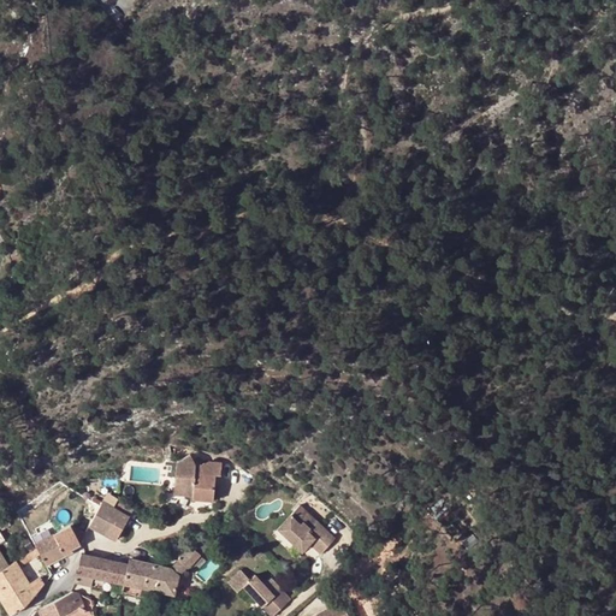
[(39,0),(30,0),(25,6),(35,16),(46,6),(39,0)]
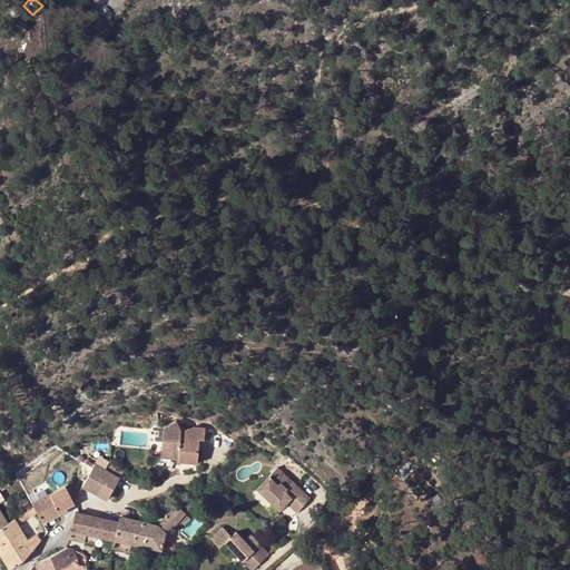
[(175,421),(164,426),(163,440),(180,441),(180,439),(198,440),(204,440),(205,428),(193,426),(187,430),(182,429),(177,421),(175,421)]
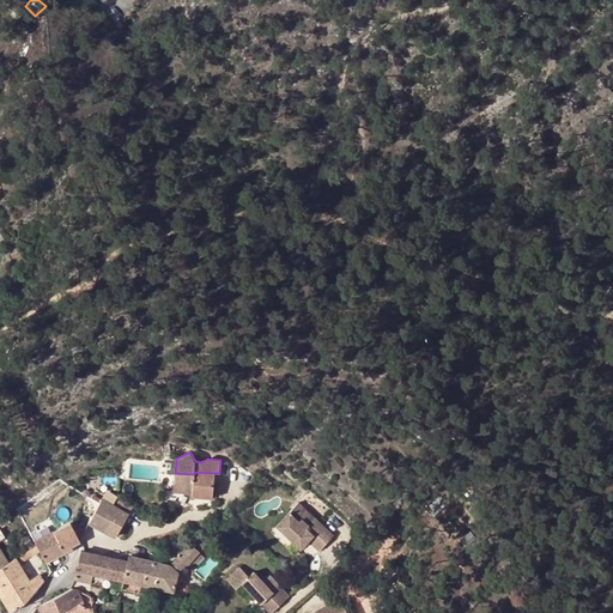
[(174,492),(192,493),(198,493),(198,497),(212,498),(213,473),(194,472),(194,474),(175,473),(174,492)]
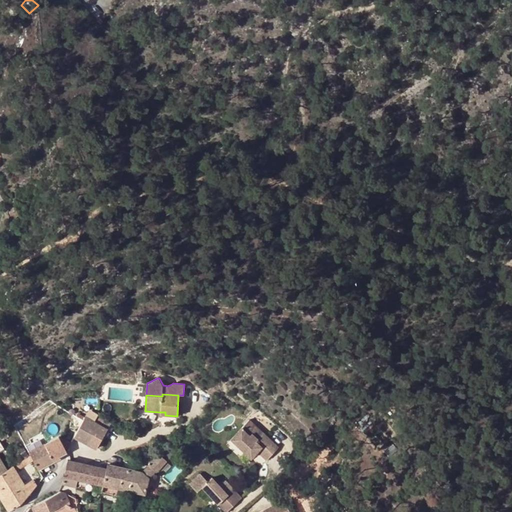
[(85,417),(83,419),(76,432),(74,437),(97,449),(111,423),(98,415),(94,422),(85,417)]
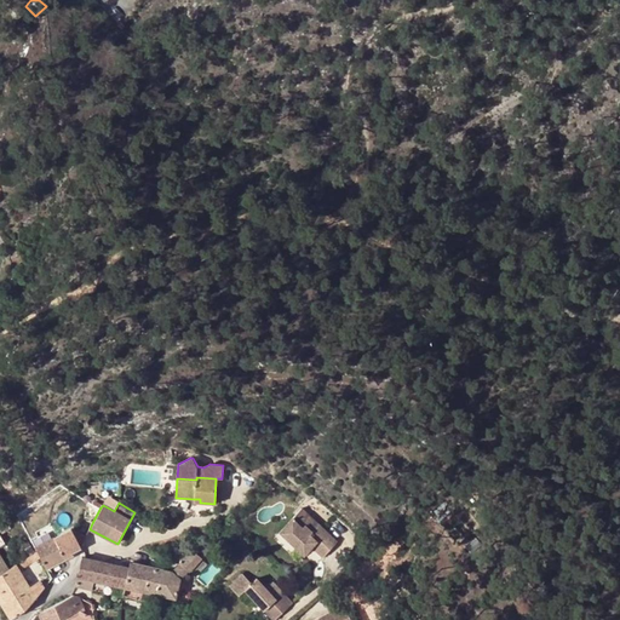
[(320,526),(305,510),(298,517),(313,533),(320,526)]
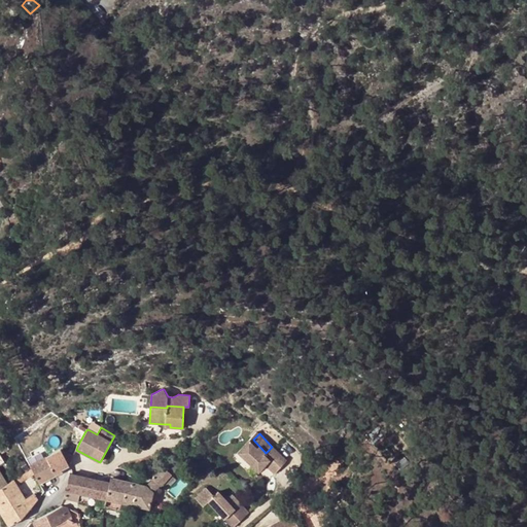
[(253,440),(239,453),(259,472),(266,465),(275,475),(288,462),(272,447),(266,453),(253,440)]
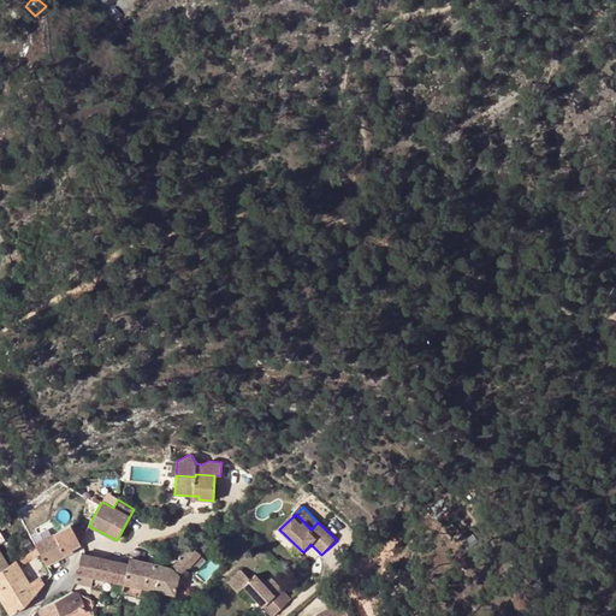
[(78,517),(70,525),(81,544),(89,526),(92,520),(83,515),(81,519),(78,517)]
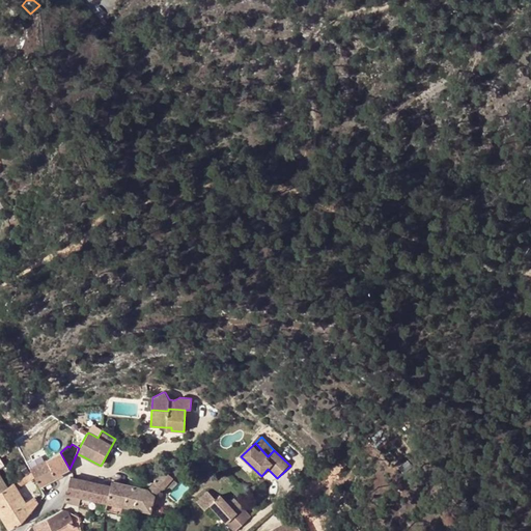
[(6,447),(0,450),(0,453),(2,456),(9,452),(6,447)]
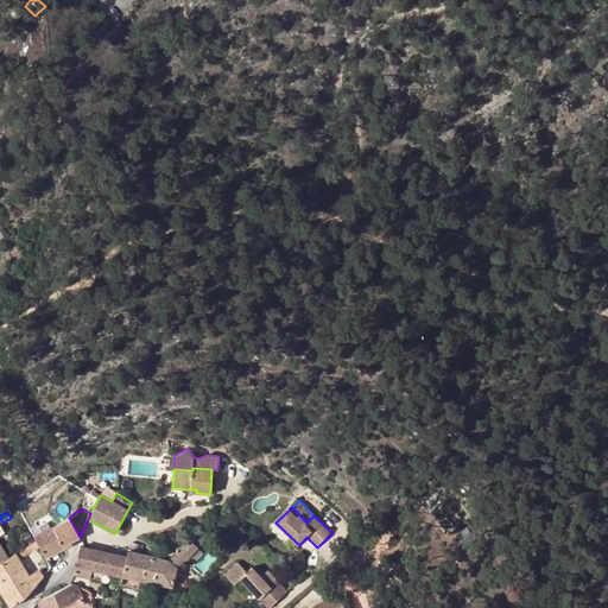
[(69,518),(35,537),(37,540),(40,549),(45,558),(71,544),(71,542),(80,537),(69,518)]
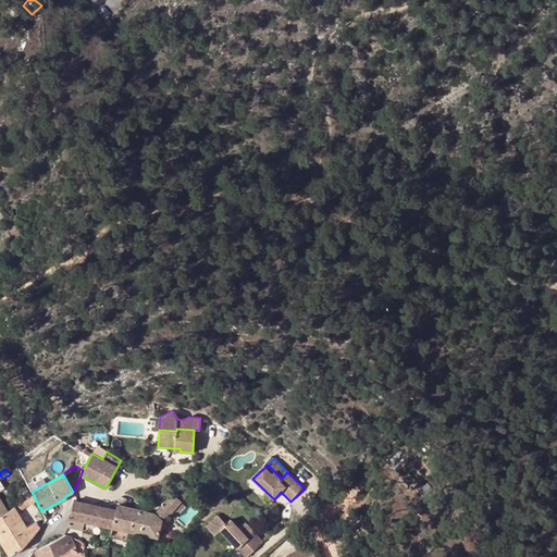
[(32,492),(25,480),(20,484),(27,498),(34,495),(32,492)]
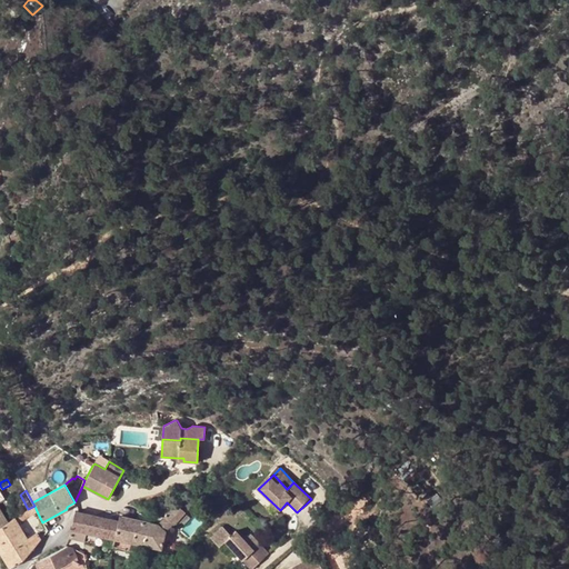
[(120,516),(119,520),(115,539),(162,549),(166,532),(173,526),(175,527),(192,507),(187,500),(183,497),(158,523),(120,516)]
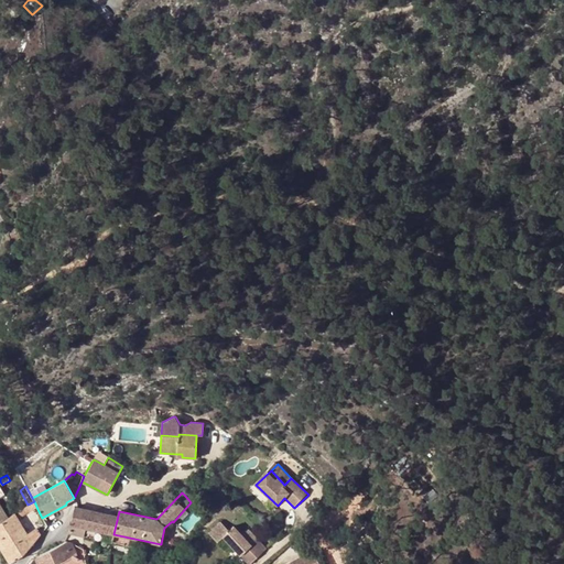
[(34,501),(28,505),(25,507),(29,512),(32,511),(38,509),(34,501)]
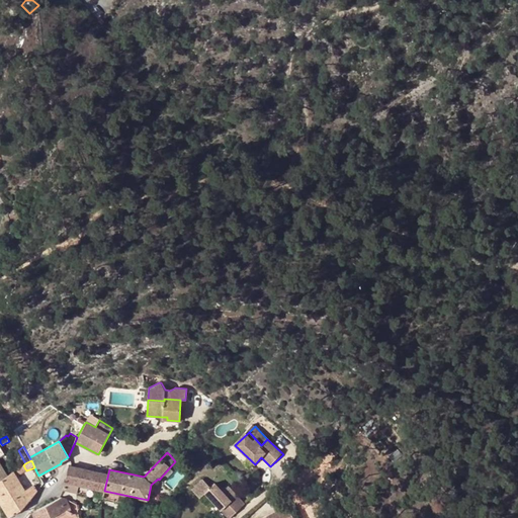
[(13,471),(17,478),(26,470),(23,465),(13,471)]
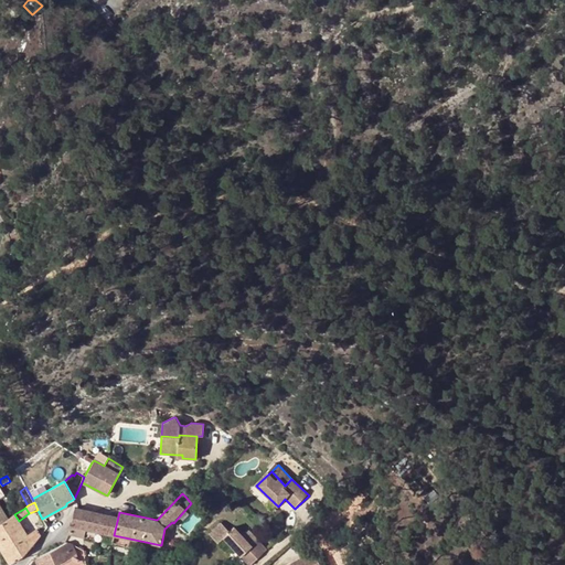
[(74,508),(70,526),(86,530),(114,535),(118,516),(105,514),(74,508)]
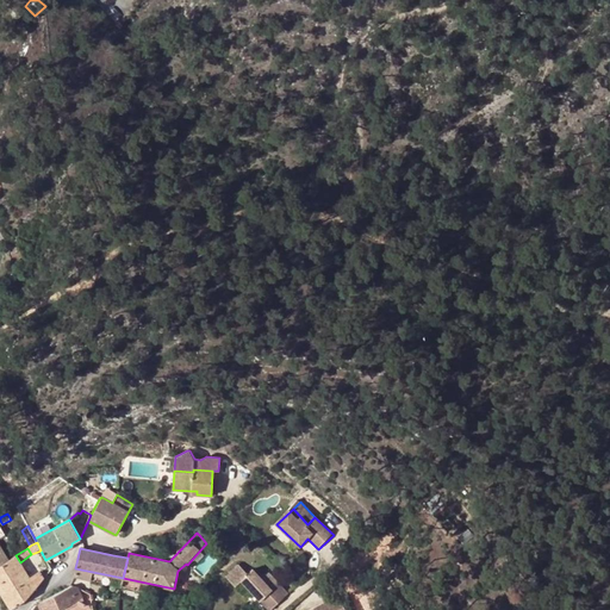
[(45,560),(41,551),(35,553),(41,564),(47,561),(45,560)]
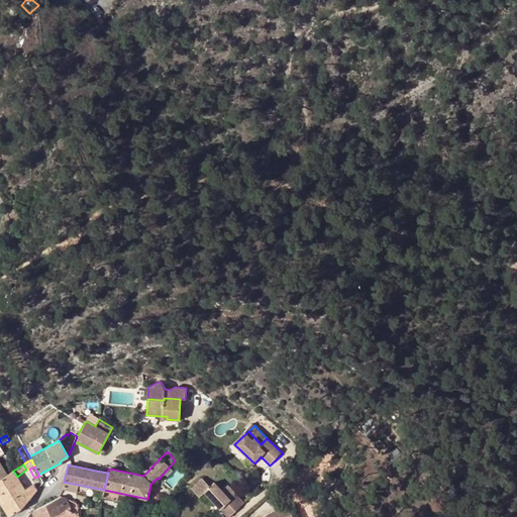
[(0,479),(0,501),(9,516),(20,509),(37,491),(33,485),(25,490),(17,477),(13,471),(8,474),(0,479)]
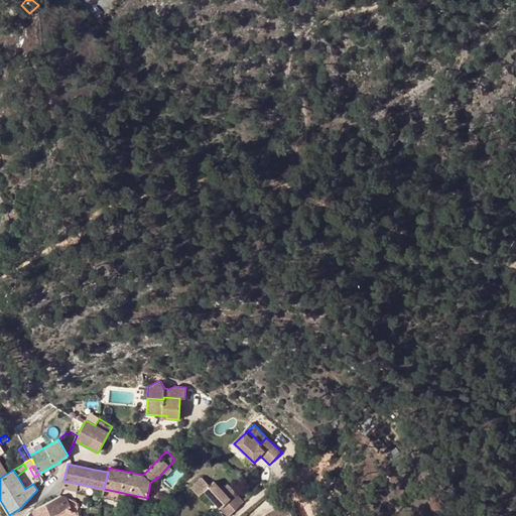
[(203,478),(191,488),(200,497),(205,492),(221,508),(223,507),(236,495),(229,486),(223,491),(216,482),(211,486),(203,478)]
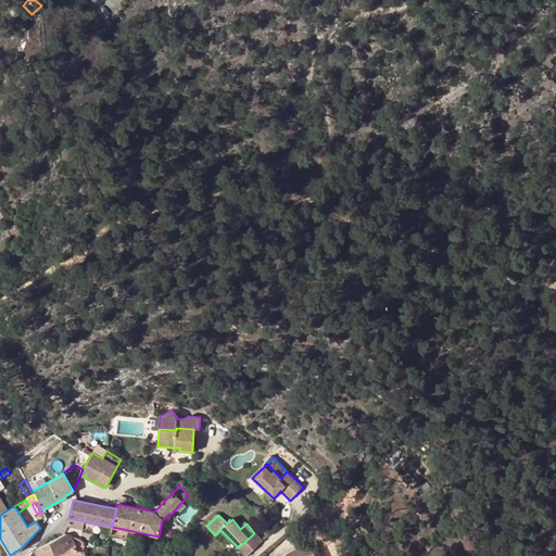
[(68,518),(67,527),(83,530),(85,521),(68,518)]
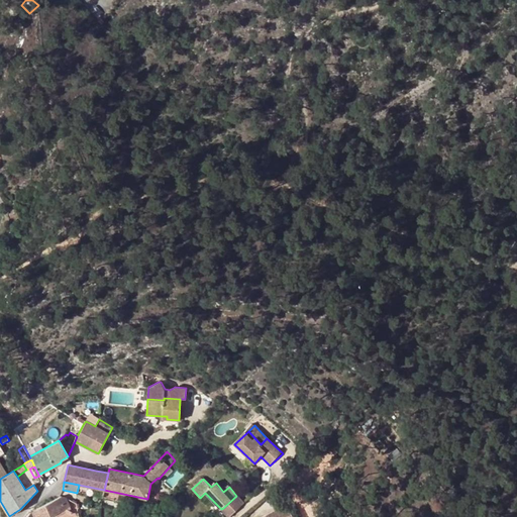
[(236,496),(223,508),(231,516),(245,504),(236,496)]
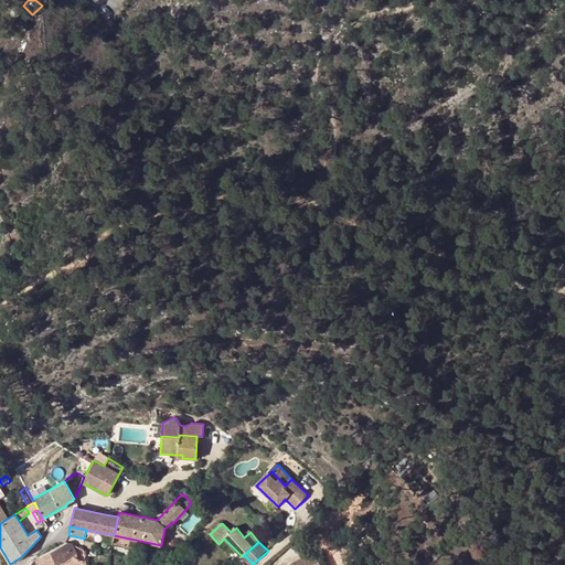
[(35,560),(29,564),(55,564),(73,556),(73,555),(67,543),(35,560)]
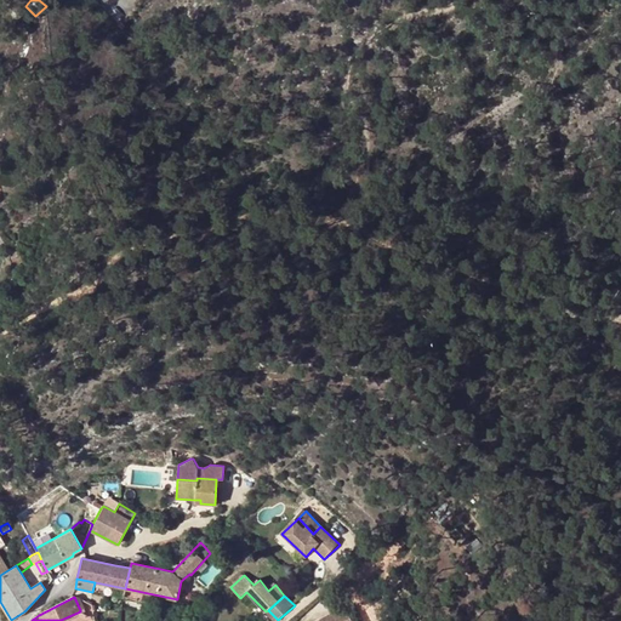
[(391,620),(382,600),(368,609),(374,620),(391,620)]
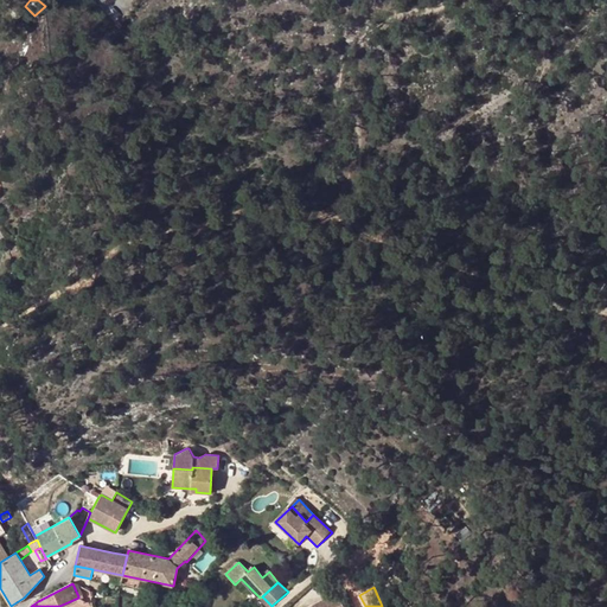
[(344,606),(336,592),(325,598),(326,600),(318,605),(318,606),(344,606)]
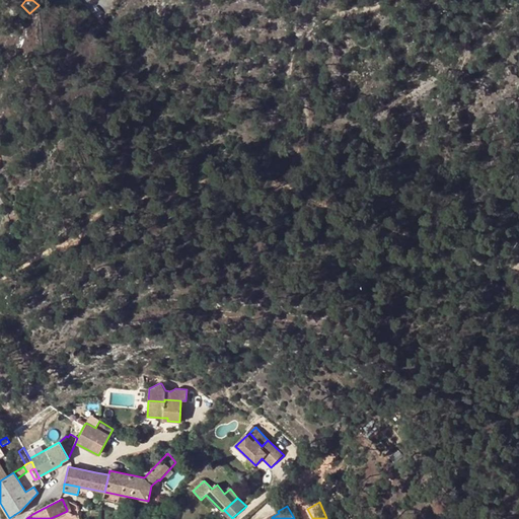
[(224,510),(222,511),(228,518),(231,518),(232,518),(224,510)]
